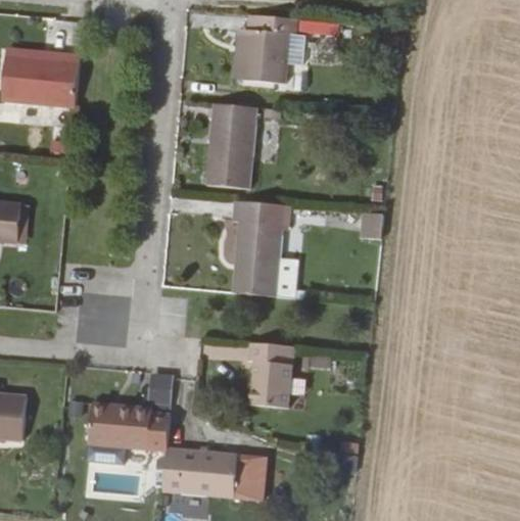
[(243,31),(239,81),(289,84),(294,19),(253,16),(252,32),(243,31)]
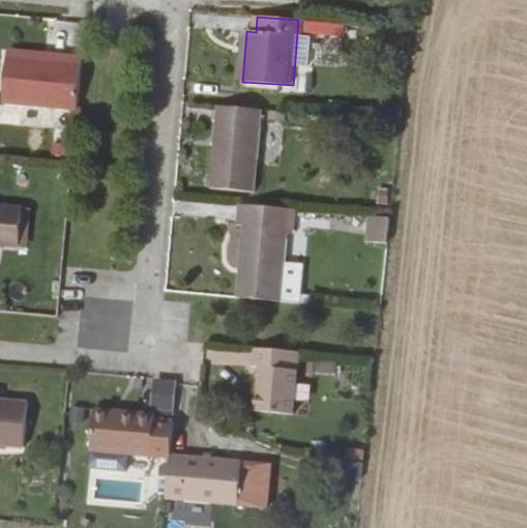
[(238,30),(233,81),(242,82),(246,31),(238,30)]
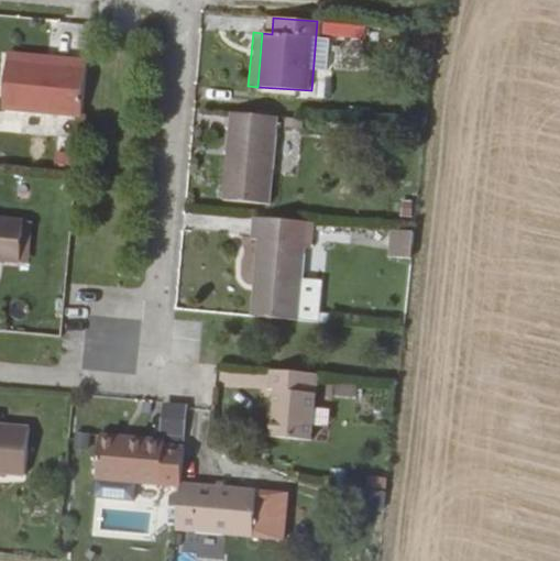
[(6,54),(4,63),(66,67),(66,59),(6,54)]
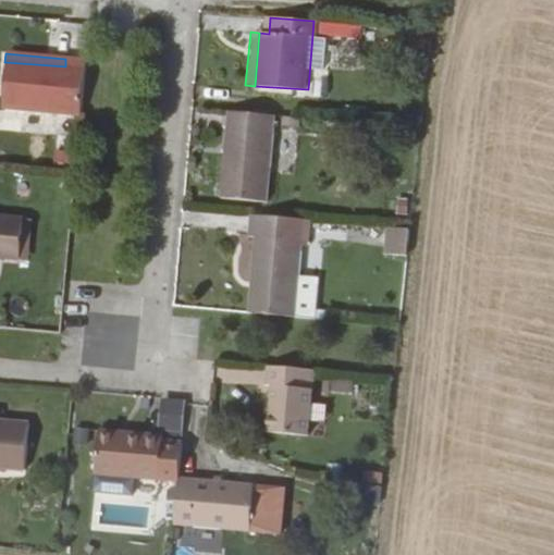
[(4,62),(0,109),(79,115),(84,61),(65,59),(65,66),(4,62)]
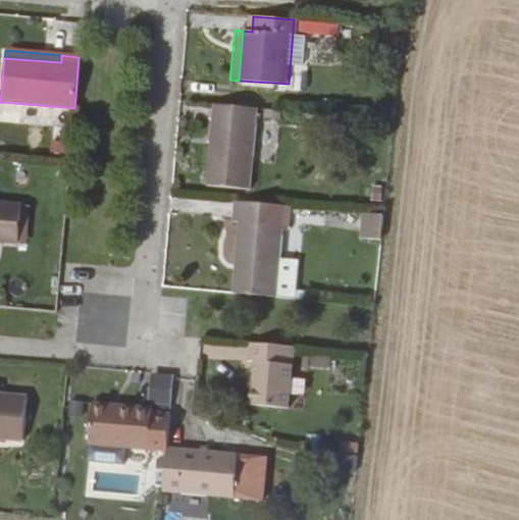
[(210,104),(204,186),(247,190),(255,108),(210,104)]
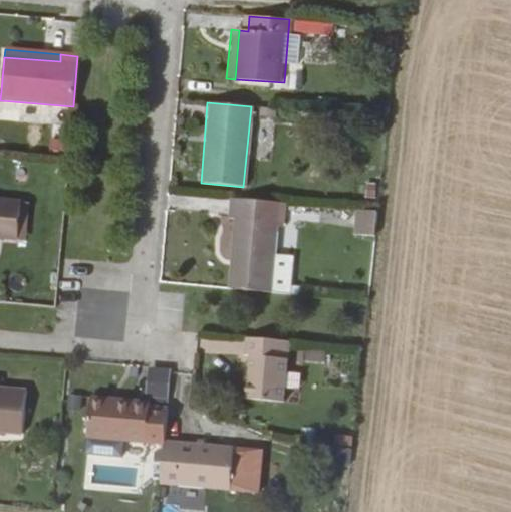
[(227,197),(226,218),(233,218),(229,288),(272,291),(275,221),(280,221),(280,201),(227,197)]
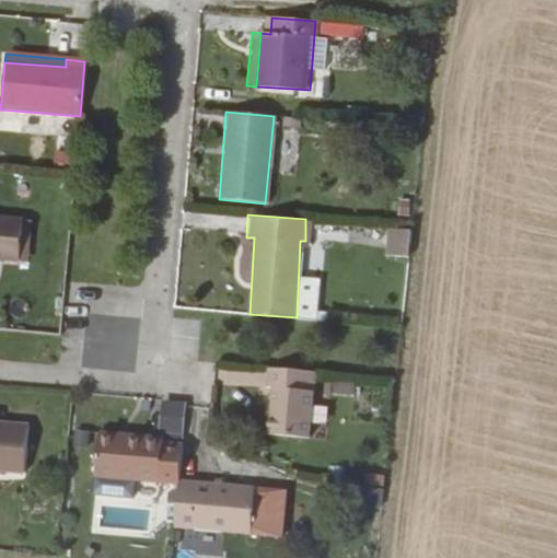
[(0,260),(19,263),(22,221),(0,219),(0,260)]
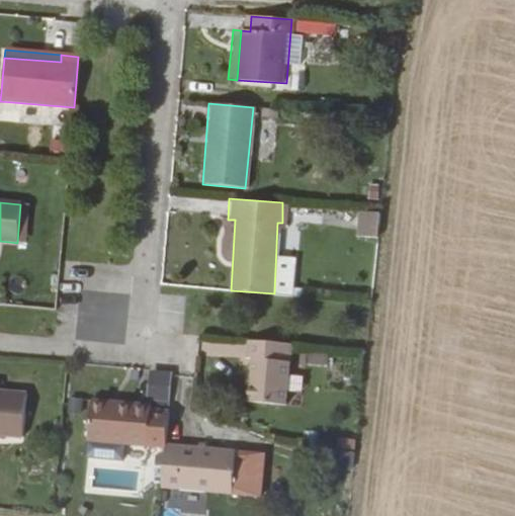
[(355,208),(354,235),(373,235),(376,209),(355,208)]
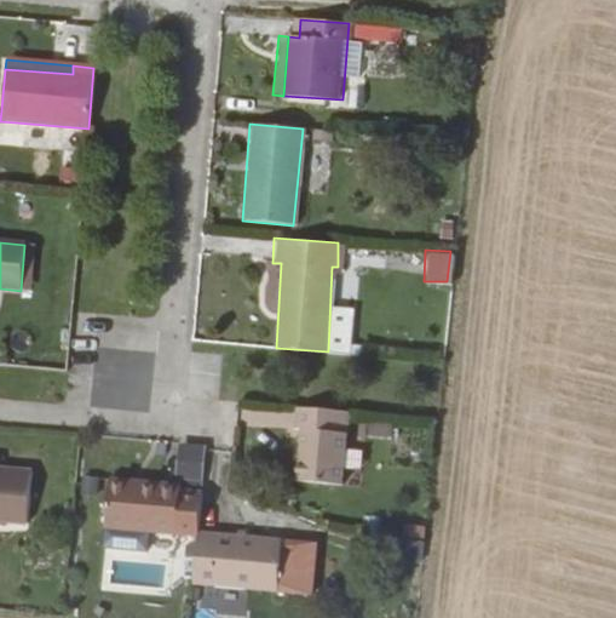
[(300,429),(297,481),(341,484),(346,410),(294,405),(294,429),(300,429)]
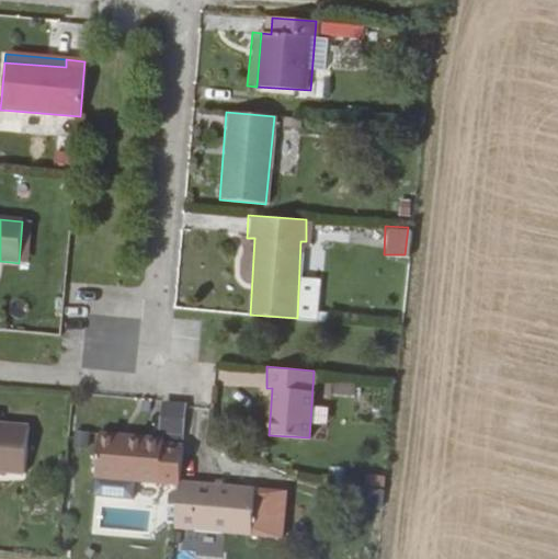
[(0,471),(26,474),(30,425),(0,424),(0,471)]
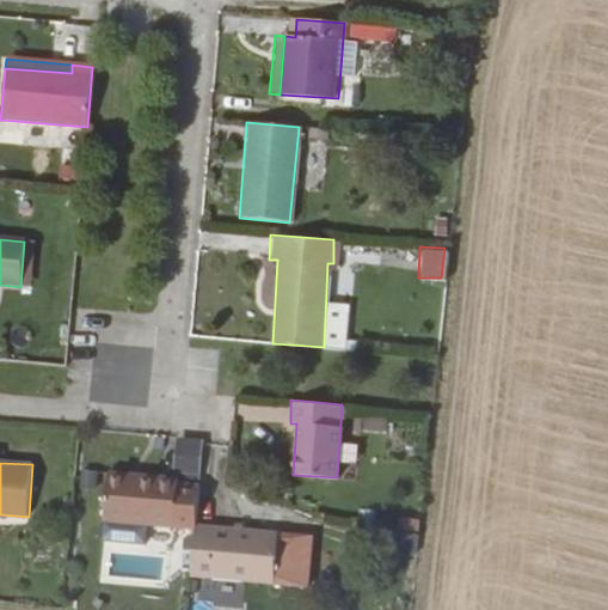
[(108,481),(104,525),(196,532),(200,487),(178,486),(155,483),(155,477),(134,476),(131,482),(108,481)]
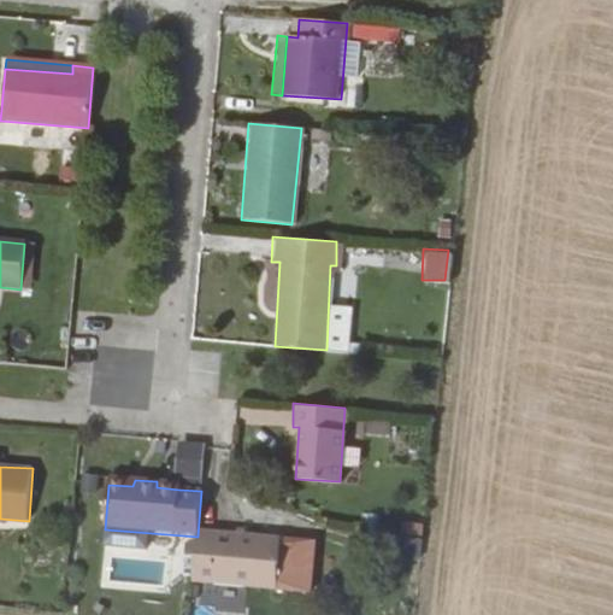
[(105,529),(104,545),(196,552),(198,537),(105,529)]
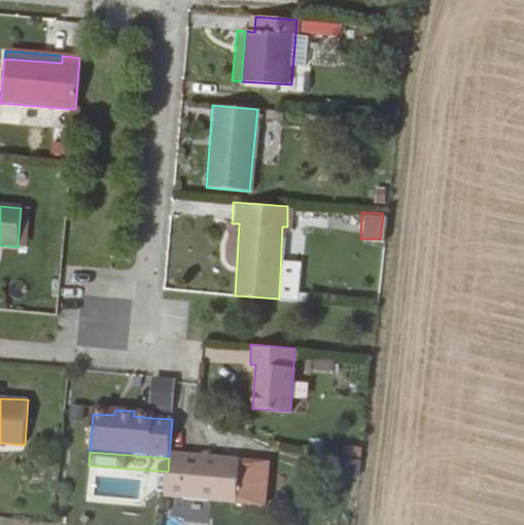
[(169,454),(168,497),(266,502),(268,458),(169,454)]
